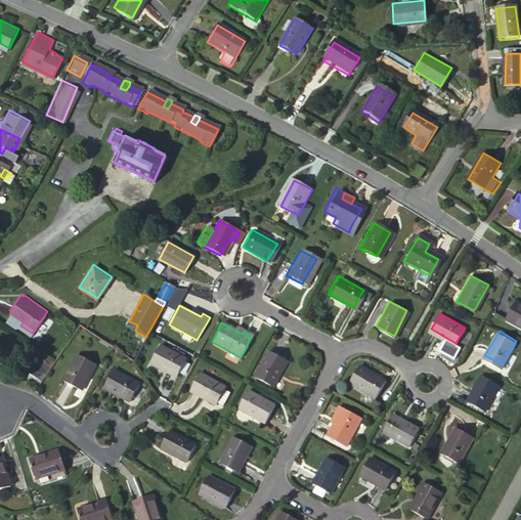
[(184,360),(159,345),(148,362),(175,377),(184,360)]
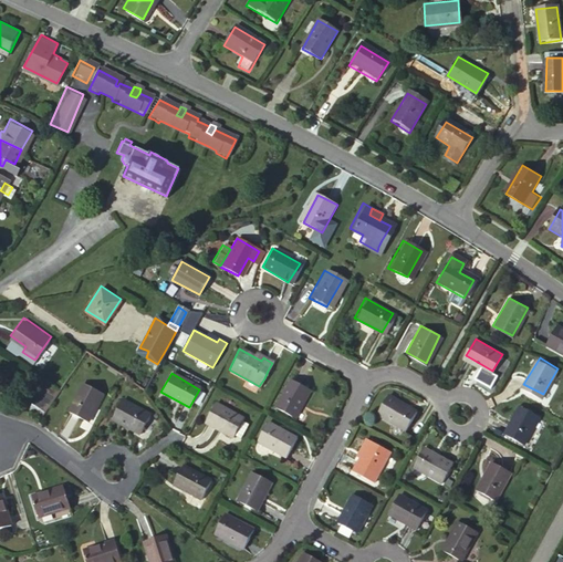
[(101,389),(83,377),(65,405),(83,416),(89,408),(101,389)]
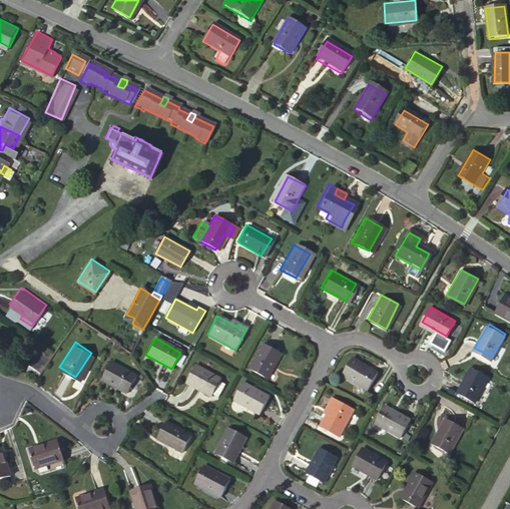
[(52,353),(54,351),(42,343),(31,360),(42,368),(45,364),(52,353)]
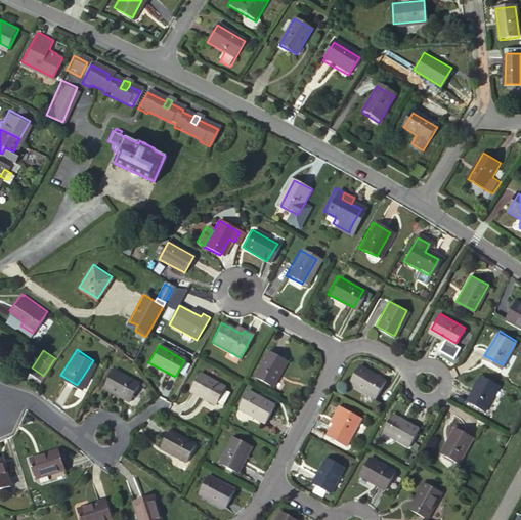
[(288,359),(271,351),(257,376),(273,384),(288,359)]
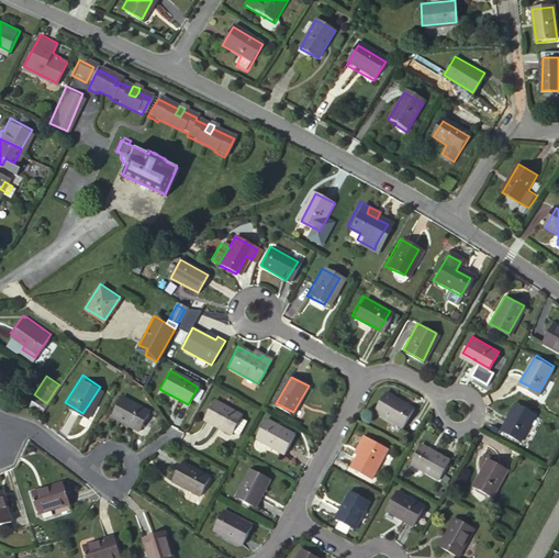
[(148,405),(121,389),(110,406),(137,423),(148,405)]
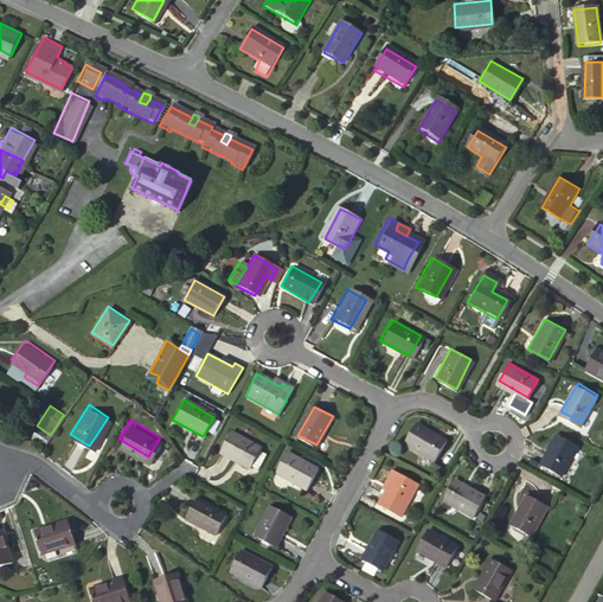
[(446,441),(416,424),(405,441),(436,458),(446,441)]
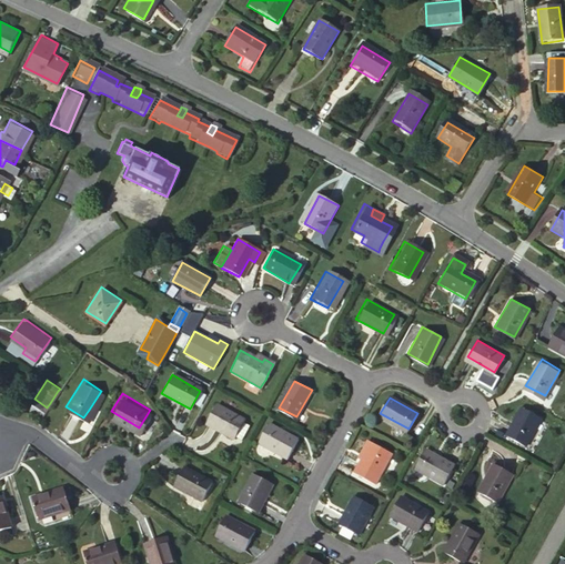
[(246,420),(218,402),(210,414),(204,422),(234,440),(235,437),(242,441),(250,426),(245,424),(246,420)]
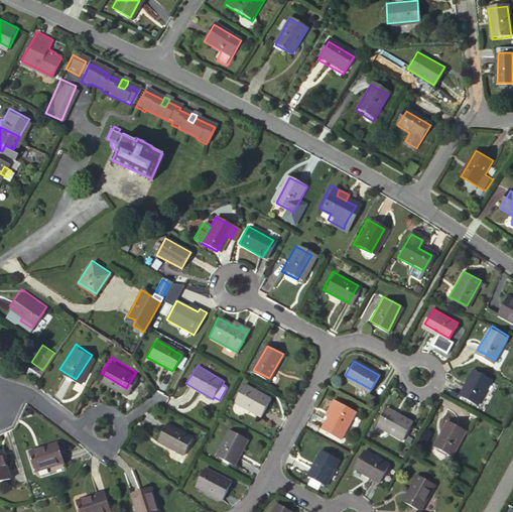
[(492,377),(476,368),(461,393),(478,402),(492,377)]
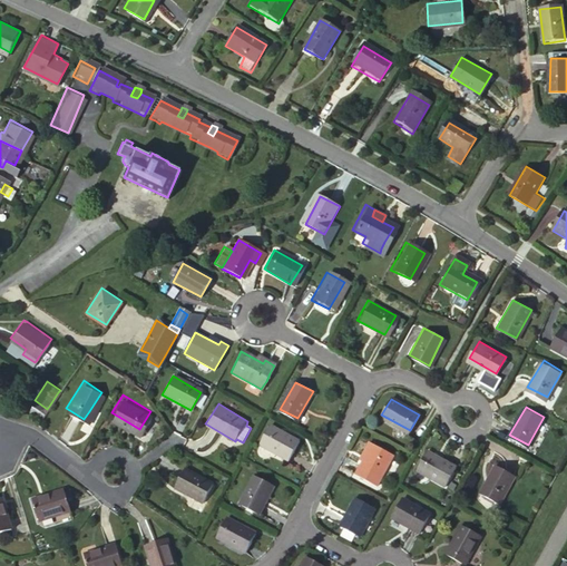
[(295,443),(266,428),(256,445),(286,461),(295,443)]
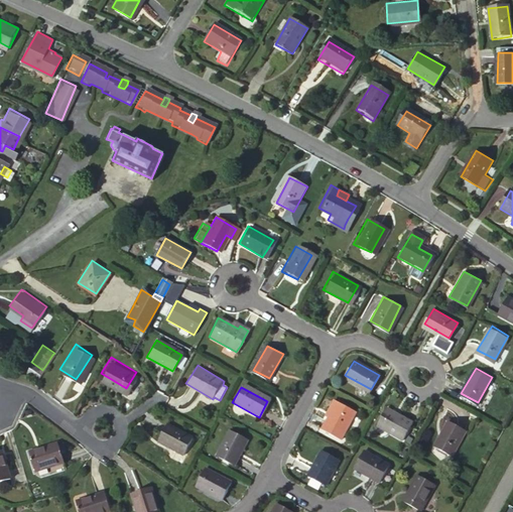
[(360,412),(337,400),(333,407),(336,408),(331,418),(325,429),(344,439),(360,412)]
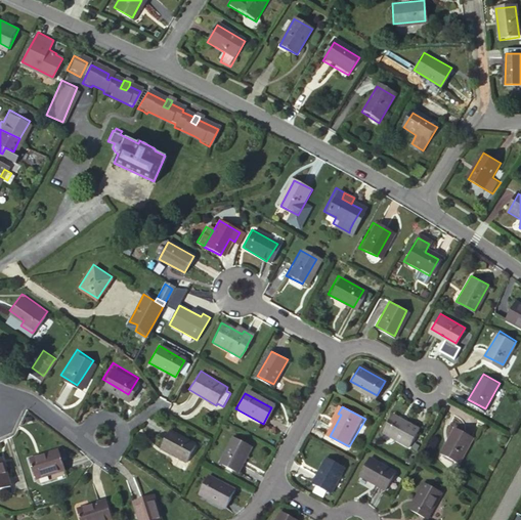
[(338,414),(333,424),(336,425),(341,415),(338,414)]
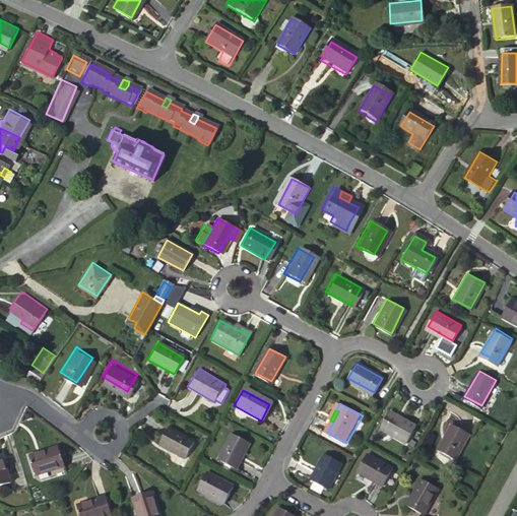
[(413,431),(387,415),(378,433),(403,447),(413,431)]
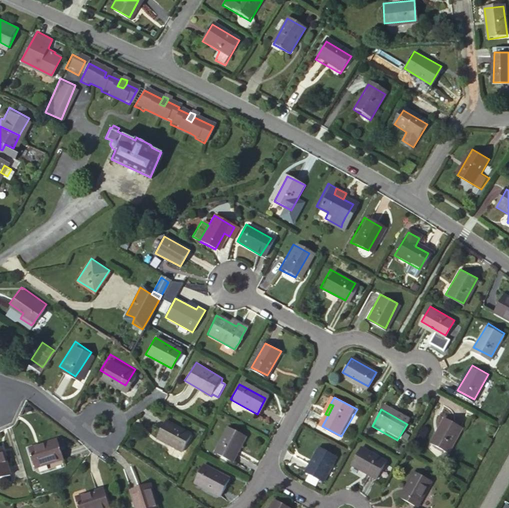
[(192,430),(166,416),(158,432),(183,446),(192,430)]
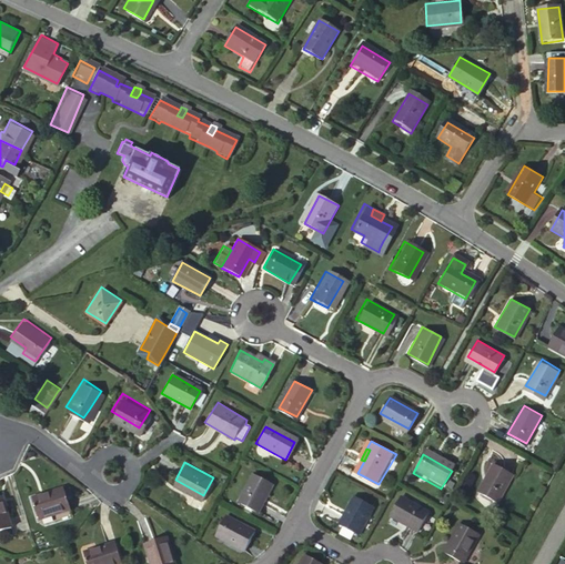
[(515,476),(495,465),(478,494),(497,505),(515,476)]
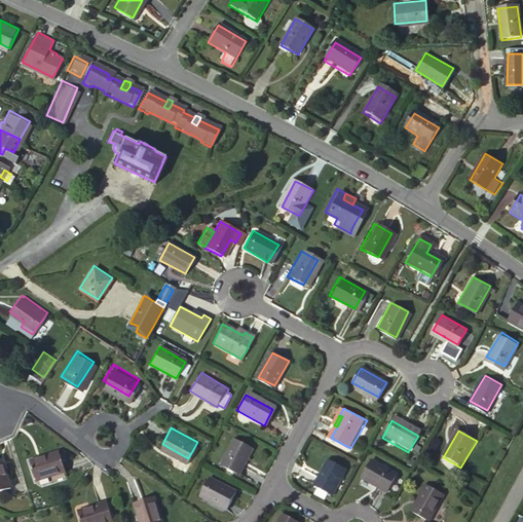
[(253,451),(235,440),(220,464),(238,476),(253,451)]
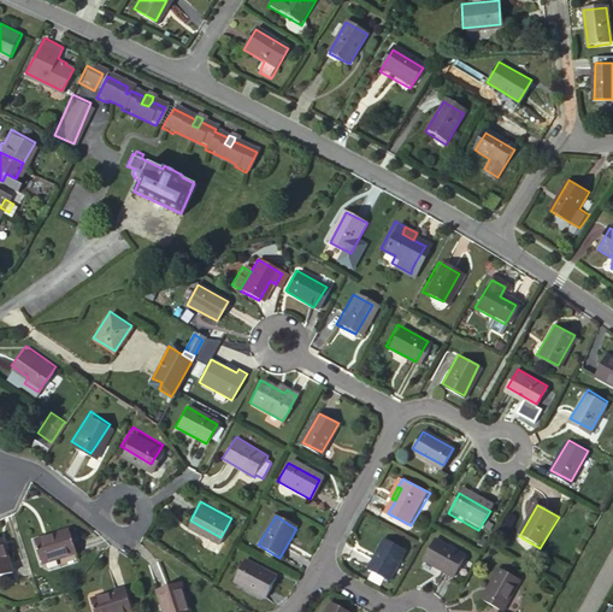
[(72,517),(36,530),(45,553),(80,541),(76,529),(72,517)]
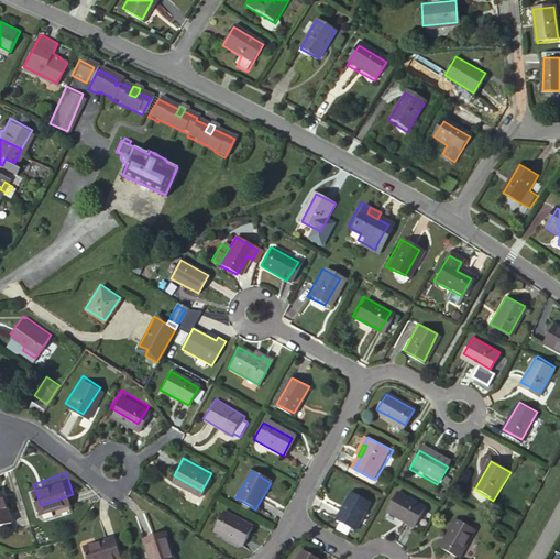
[(2,484),(0,484),(0,521),(13,516),(2,484)]
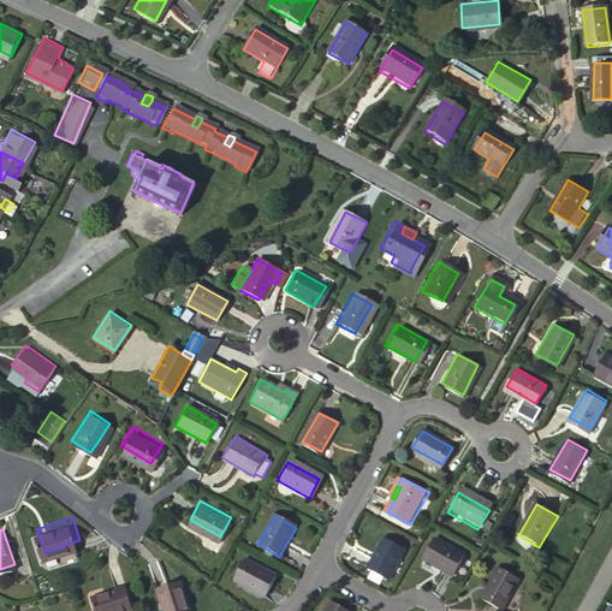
[(465,553),(435,535),(423,555),(455,571),(465,553)]
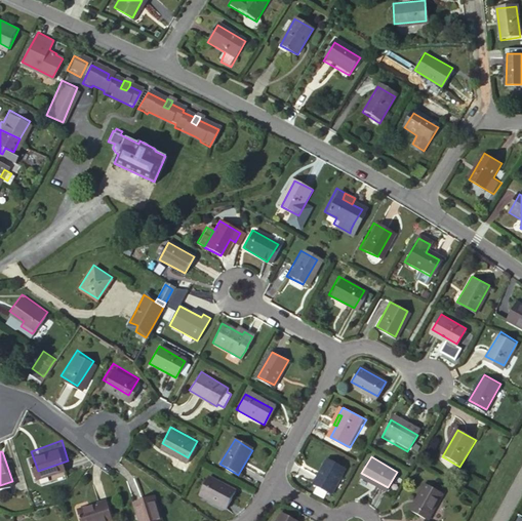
[(349,468),(330,457),(316,484),(334,493),(349,468)]
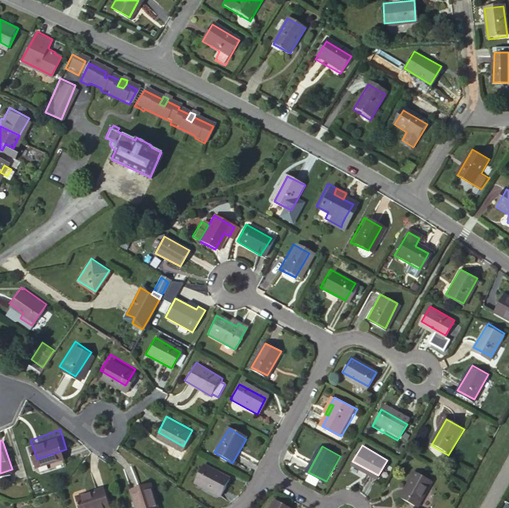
[(228,480),(205,463),(193,477),(217,495),(228,480)]
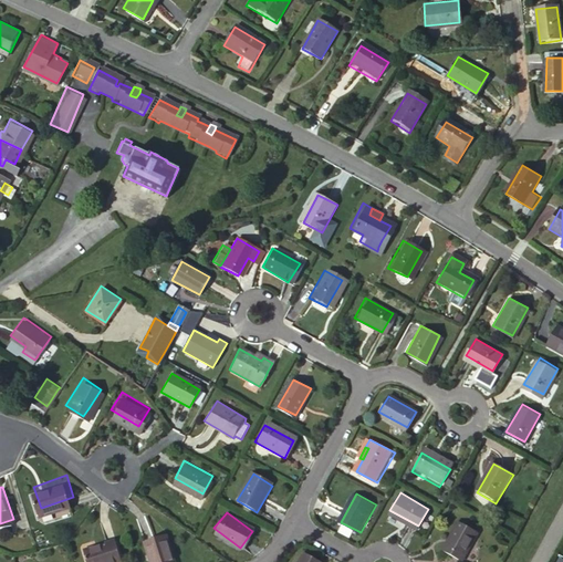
[(477,530),(458,520),(444,547),(462,558),(477,530)]
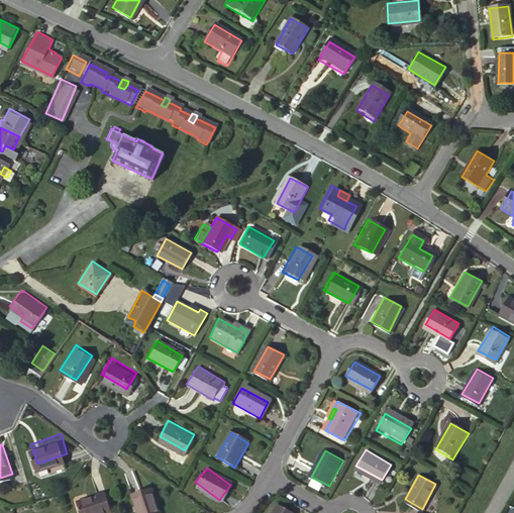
[(153,478),(135,484),(145,512),(155,512),(165,510),(153,478)]
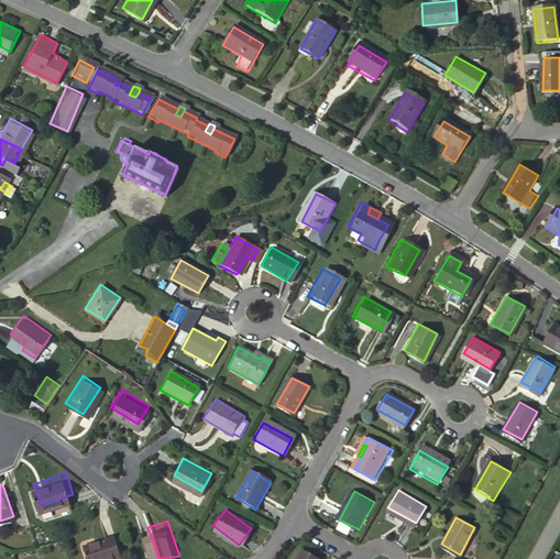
[(119,532),(88,540),(92,558),(106,558),(125,554),(119,532)]
